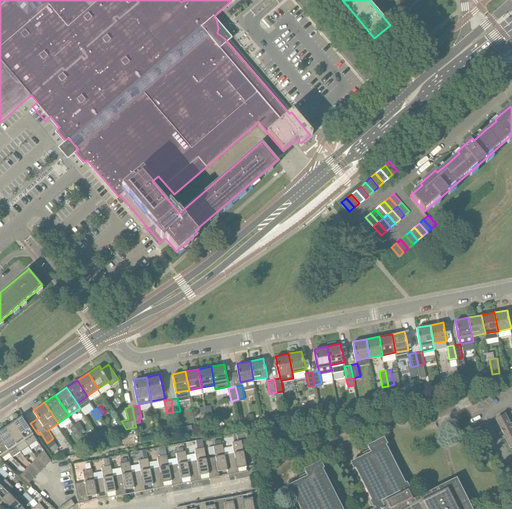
[(511,422),(510,423),(508,419),(511,416),(511,408),(505,412),(496,417),(511,446),(511,445),(511,422)]
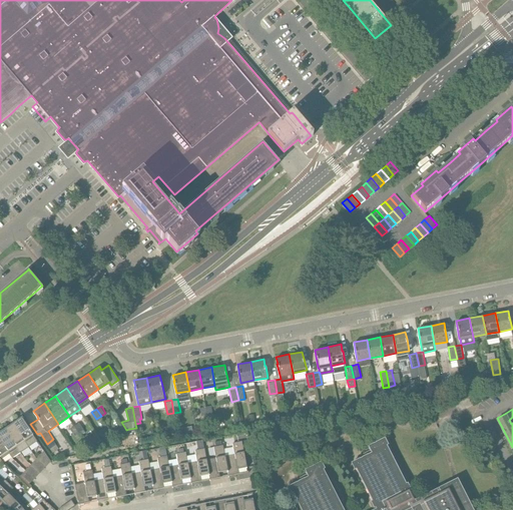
[(13,425),(24,442),(34,435),(22,418),(22,419),(15,424),(14,423),(14,424),(13,425)]
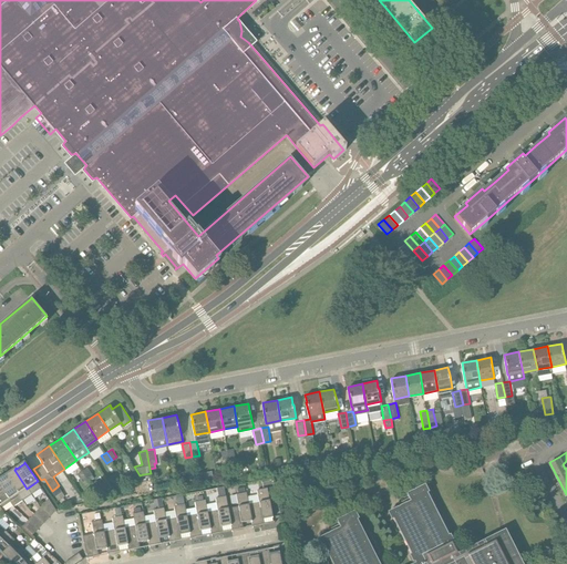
[(83,469),(88,477),(90,479),(93,475),(92,473),(88,465),(83,469)]
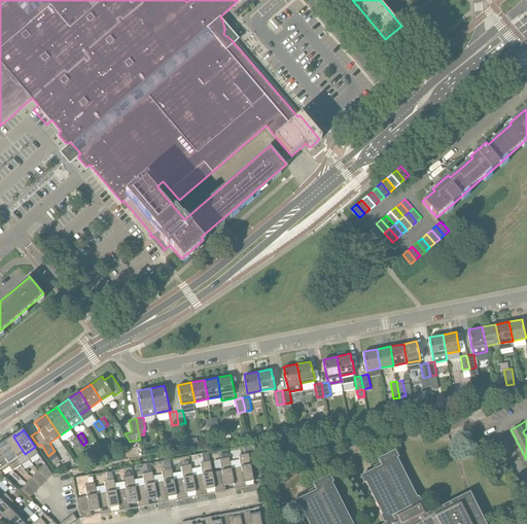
[(76,446),(81,443),(77,435),(71,439),(76,446)]
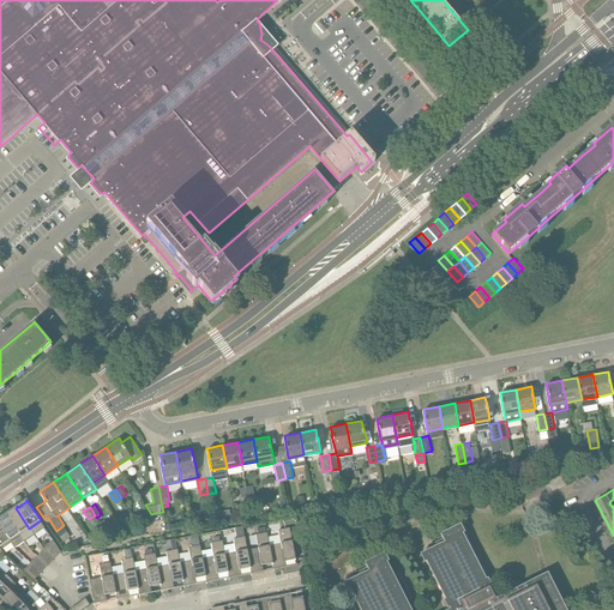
[(19,536),(29,529),(16,508),(7,513),(7,514),(5,515),(19,536)]
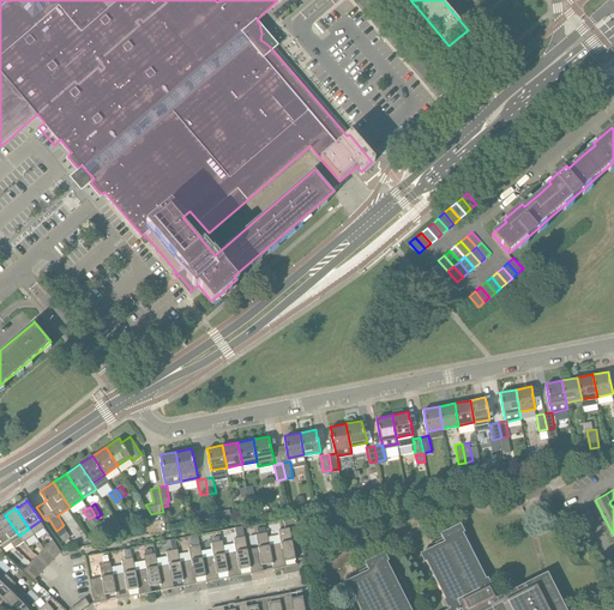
[(0,527),(10,542),(19,536),(5,515),(0,518),(0,527)]
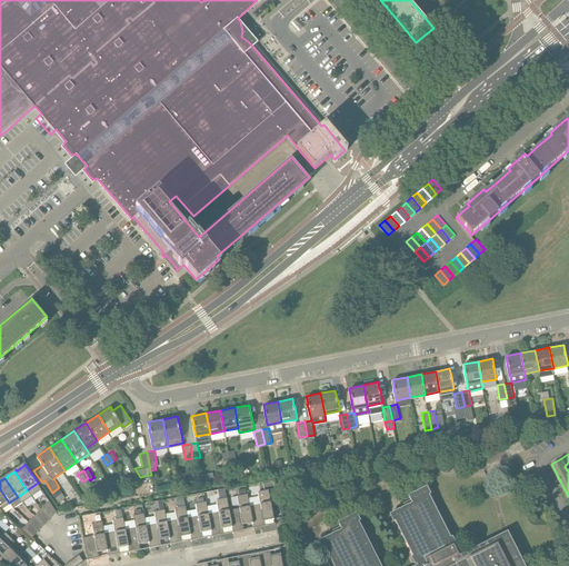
[(455,543),(456,543),(452,534),(450,535),(429,493),(431,492),(427,484),(408,494),(411,500),(389,512),(393,520),(395,519),(412,554),(411,555),(416,564),(410,565),(381,565),(377,555),(381,553),(370,530),(366,533),(359,519),(360,518),(357,510),(338,520),(341,527),(319,538),(323,546),(325,546),(331,559),(327,562),(329,565),(526,565),(508,529),(501,533),(460,554),(455,543)]
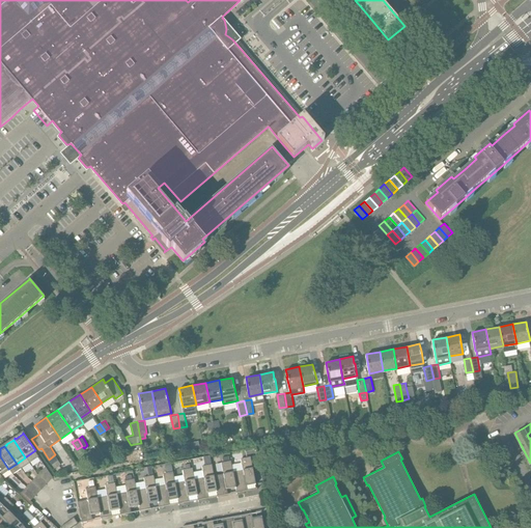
[(233,470),(235,485),(236,492),(248,490),(247,483),(255,481),(251,455),(241,457),(243,469),(233,470)]
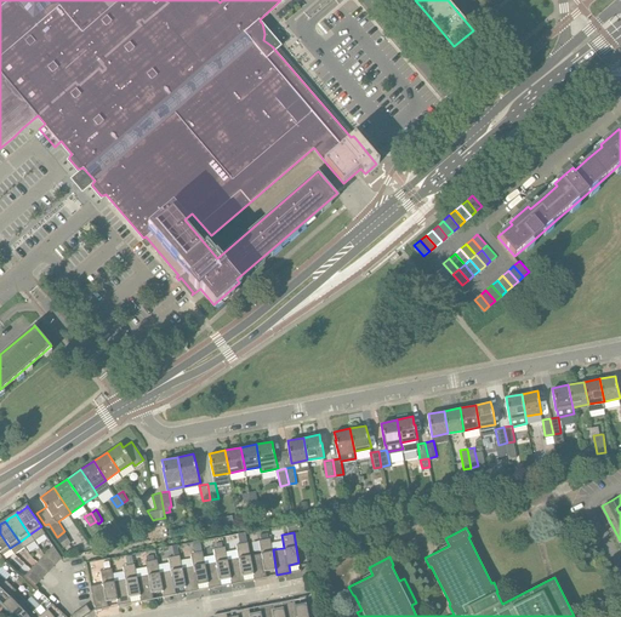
[(0,550),(1,554),(10,548),(0,533),(0,550)]
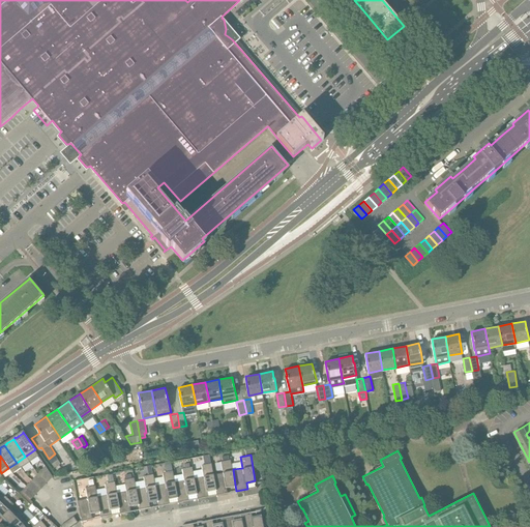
[(207,490),(215,488),(213,473),(210,457),(204,459),(205,463),(202,464),(204,475),(195,476),(197,492),(198,498),(208,496),(207,490)]
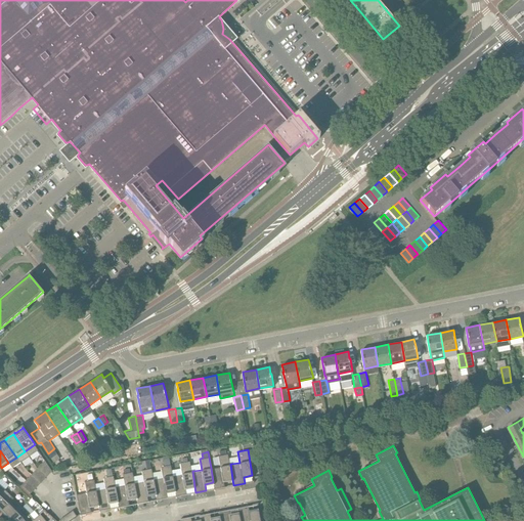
[(224,480),(232,479),(230,464),(228,452),(226,453),(220,454),(219,454),(221,466),(211,468),(213,482),(215,488),(225,486),(224,480)]
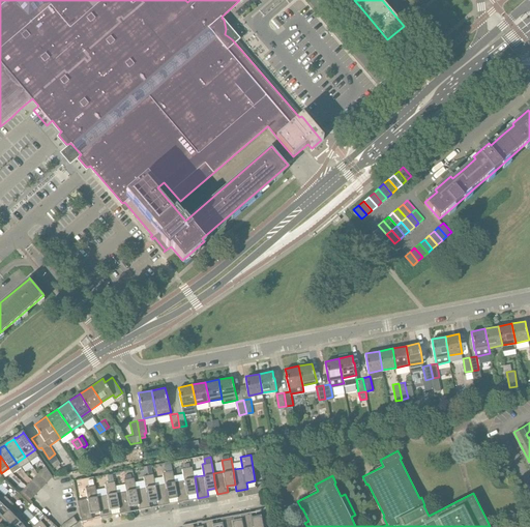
[(169,497),(177,495),(175,480),(173,469),(171,469),(170,463),(164,464),(165,470),(163,471),(166,482),(155,484),(158,499),(159,505),(170,503),(169,497)]
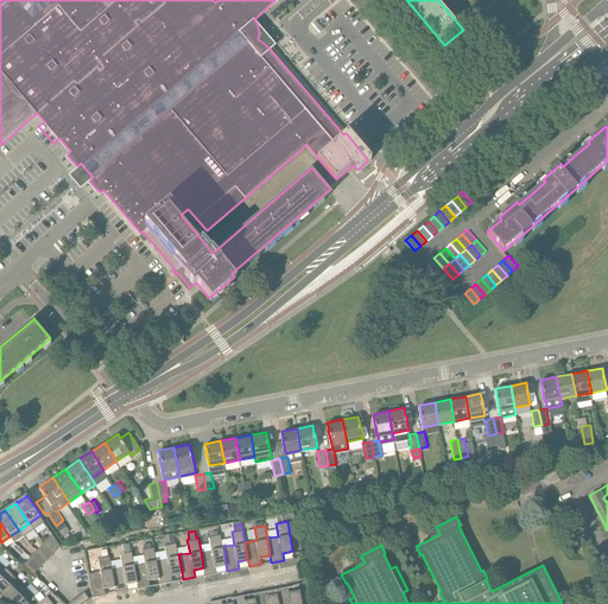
[(43,541),(54,551),(61,544),(52,532),(43,541)]
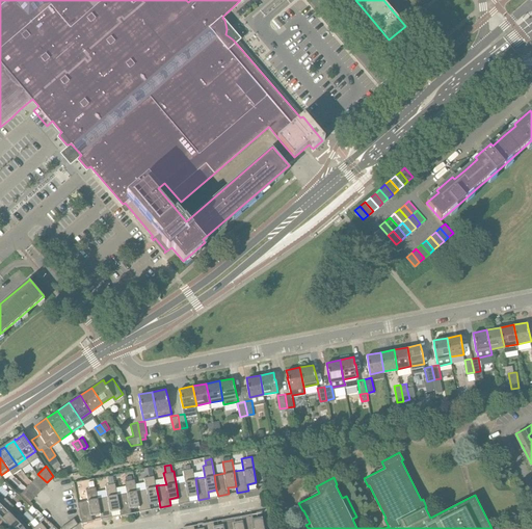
[(189,496),(197,494),(195,478),(193,467),(191,468),(185,469),(183,469),(185,480),(176,482),(178,497),(179,503),(190,501),(189,496)]
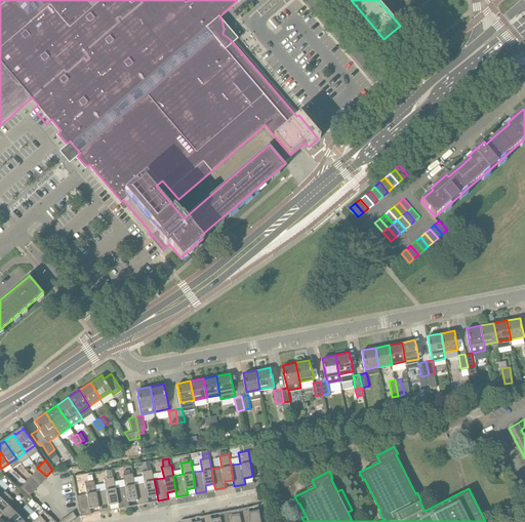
[(32,474),(41,482),(46,476),(37,468),(32,474)]
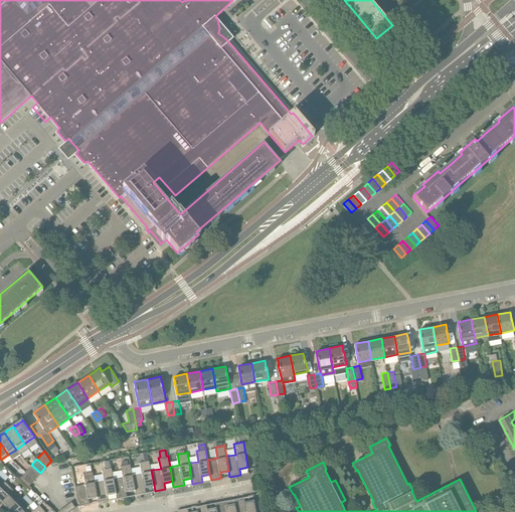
[(145,487),(154,485),(151,470),(149,459),(140,461),(142,472),(133,474),(135,489),(136,494),(146,492),(145,487)]
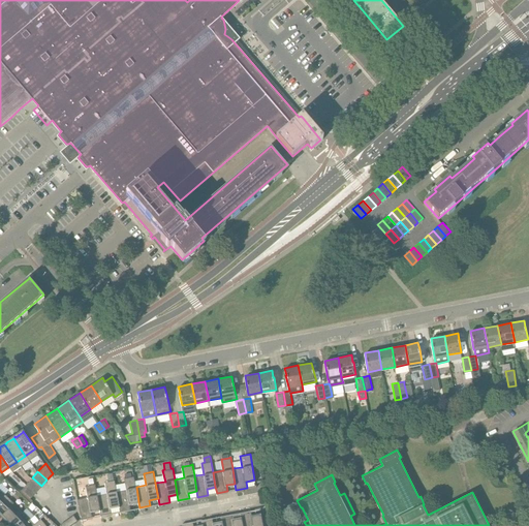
[(111,507),(119,505),(117,491),(115,480),(114,480),(113,474),(104,476),(107,492),(97,494),(96,494),(99,509),(101,515),(112,513),(111,507)]
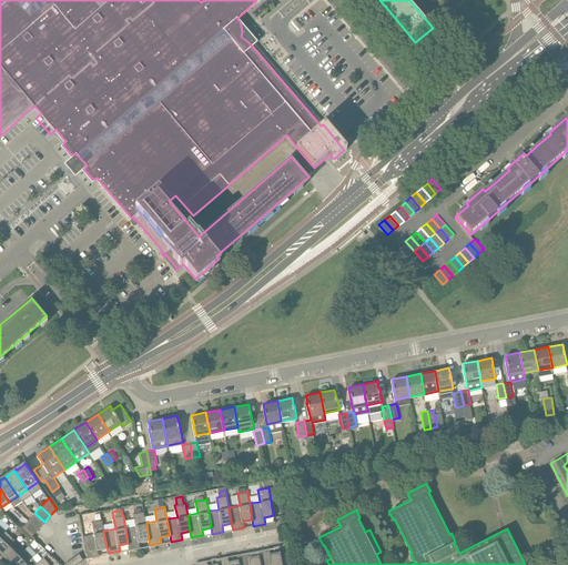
[(140,541),(149,540),(146,523),(144,511),(141,511),(135,513),(133,513),(135,525),(125,527),(128,543),(129,550),(141,547),(140,541)]
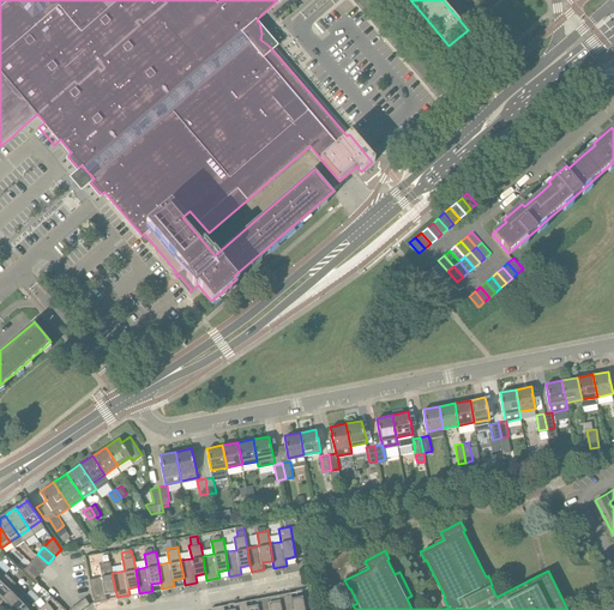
[(48,563),(37,554),(30,561),(41,571),(48,563)]
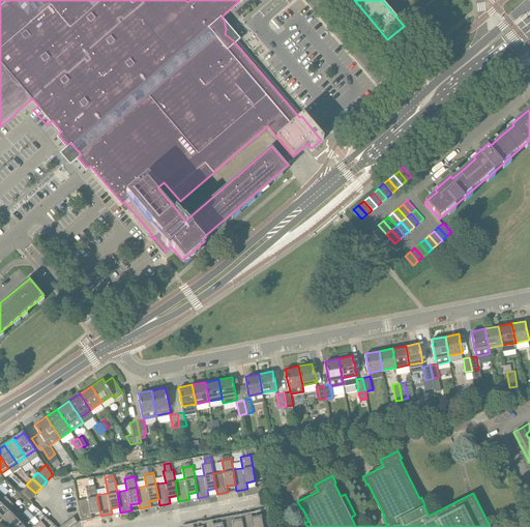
[(91,511),(99,510),(96,495),(97,495),(95,484),(89,485),(86,486),(88,497),(78,499),(82,520),(92,518),(91,511)]
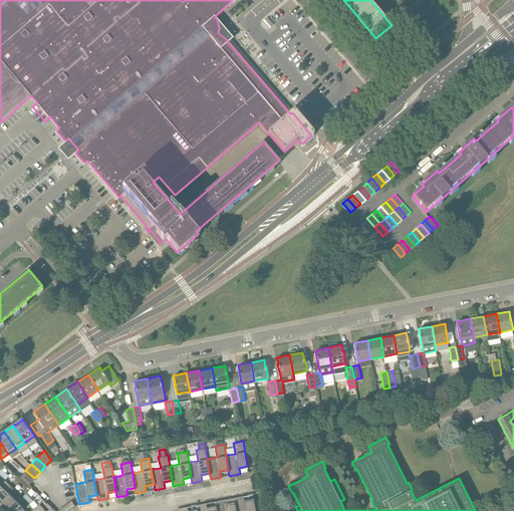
[(34,478),(25,470),(19,476),(28,484),(29,484),(34,478)]
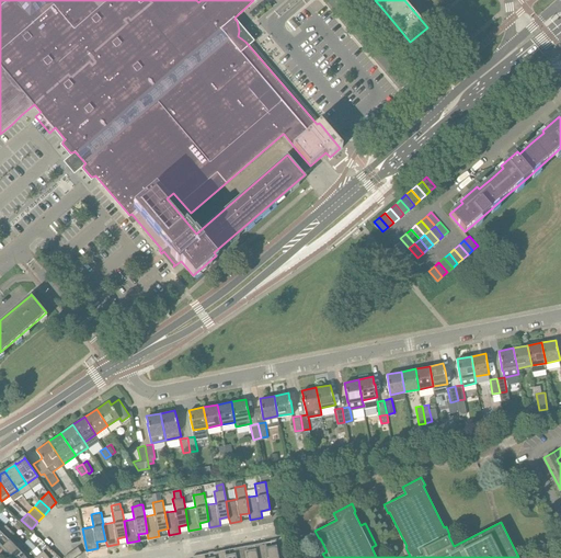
[(0,538),(12,530),(6,523),(0,517),(0,538)]
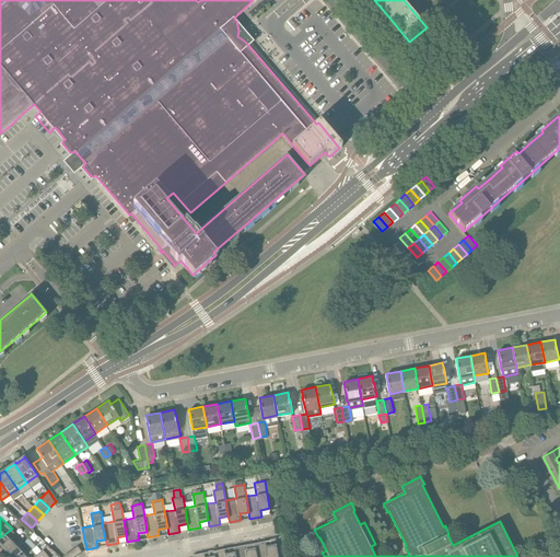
[(0,542),(6,548),(9,552),(23,540),(15,531),(12,529),(0,537),(0,542)]
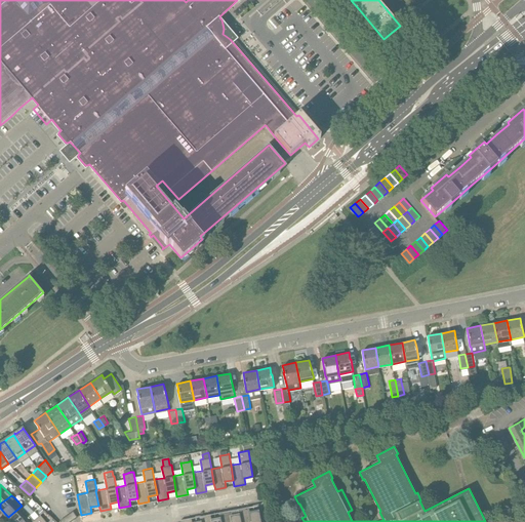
[(13,521),(28,521),(33,518),(30,515),(22,506),(8,517),(13,521)]
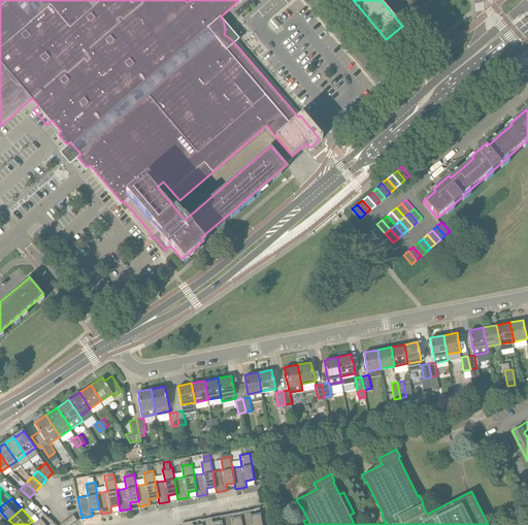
[(240,517),(242,524),(262,524),(261,513),(252,515),(251,509),(239,511),(240,517)]
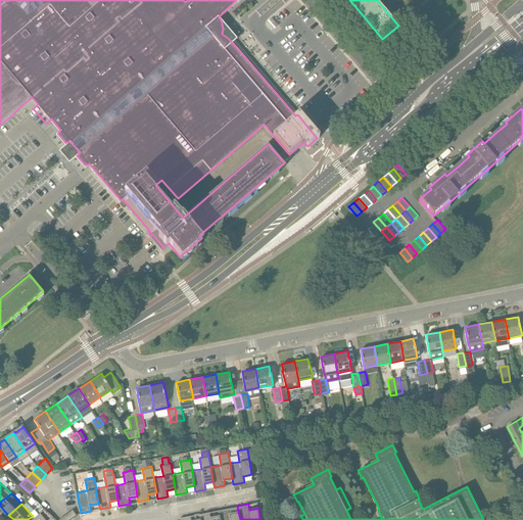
[(240,519),(238,512),(230,513),(229,508),(219,510),(220,515),(220,519),(240,519)]
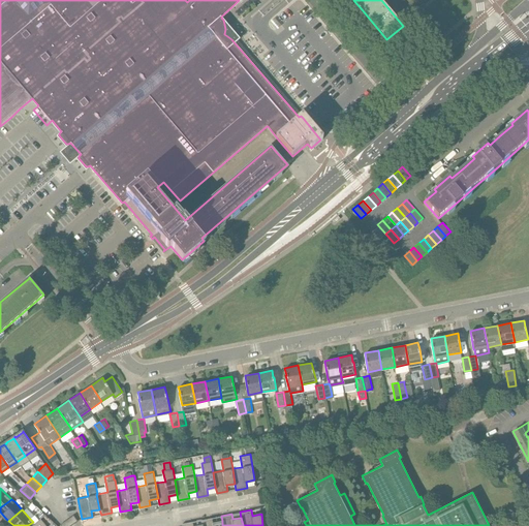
[(222,525),(222,521),(213,523),(212,517),(201,519),(203,525),(222,525)]
